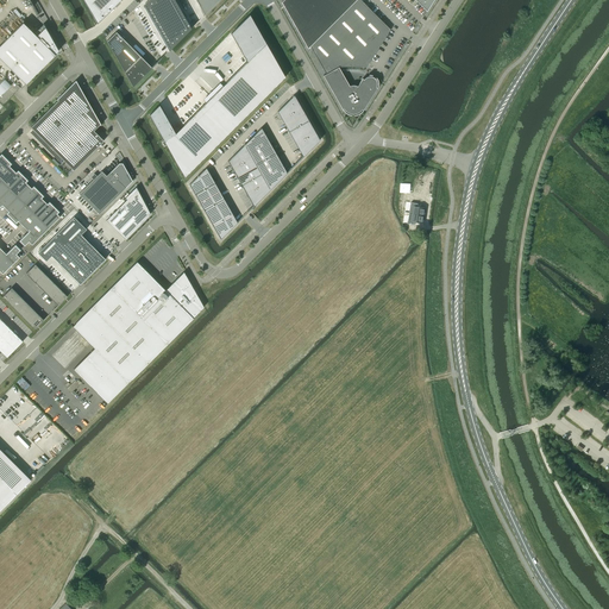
[(83,0),(98,24),(120,0),(83,0)]
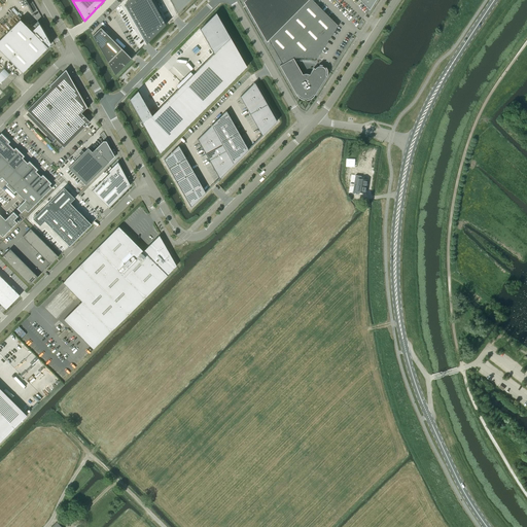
[(128,0),(127,2),(125,4),(147,43),(148,41),(165,25),(150,0),(128,0)]
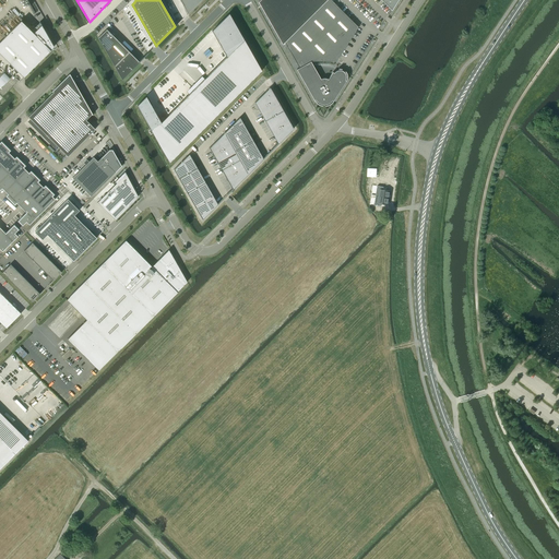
[(179,0),(188,14),(201,0),(179,0)]
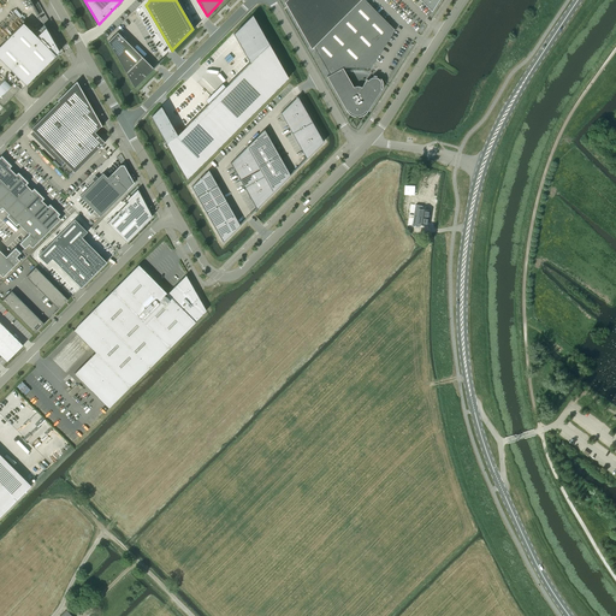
[(395,30),(365,0),(286,0),(285,3),(312,49),(314,47),(330,75),(327,77),(347,111),(348,110),(349,112),(351,114),(354,116),(357,116),(360,116),(362,114),(365,112),(366,111),(367,111),(381,89),(380,88),(381,86),(381,83),(380,81),(379,80),(377,78),(374,77),(372,77),(369,78),(368,81),(367,80),(361,87),(359,87),(356,87),(354,87),(343,69),(343,67),(371,67),(395,30)]
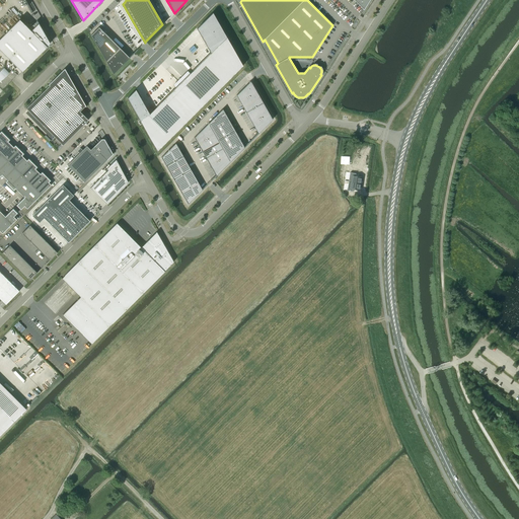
[(354,0),(364,9),(369,0),(354,0)]
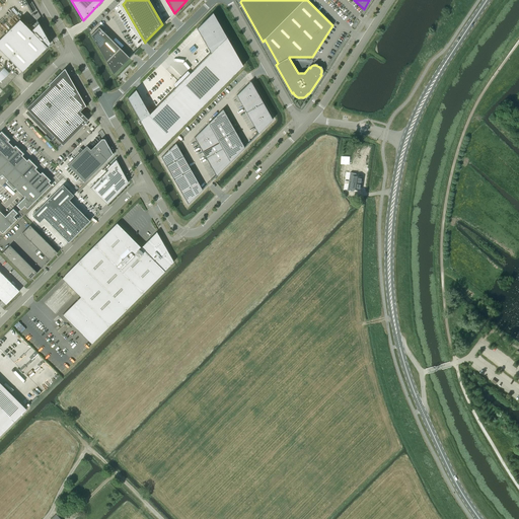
[(136,89),(127,98),(157,151),(242,66),(226,36),(213,12),(197,28),(210,53),(149,114),(136,89)]
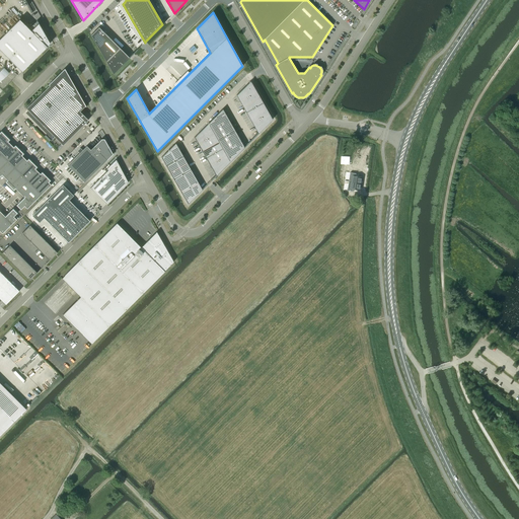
[(19,19),(0,39),(0,50),(22,72),(22,71),(47,47),(50,43),(49,41),(39,23),(36,21),(29,28),(26,26),(19,19)]
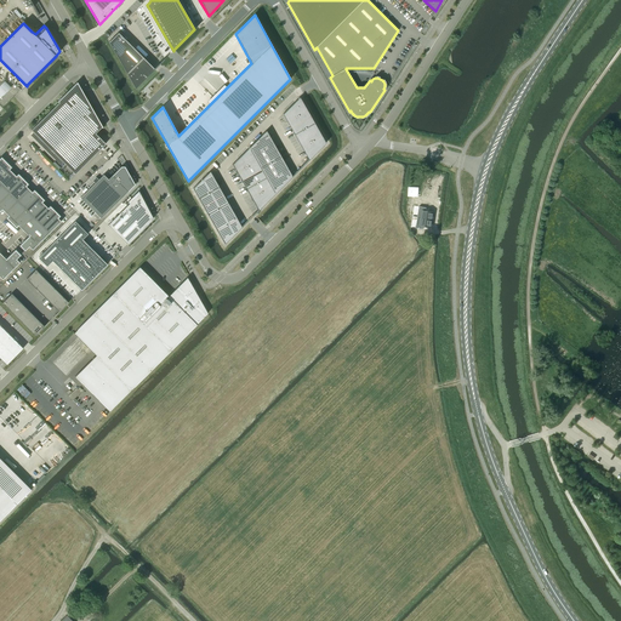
[(119,33),(109,41),(136,89),(155,69),(154,68),(119,33)]
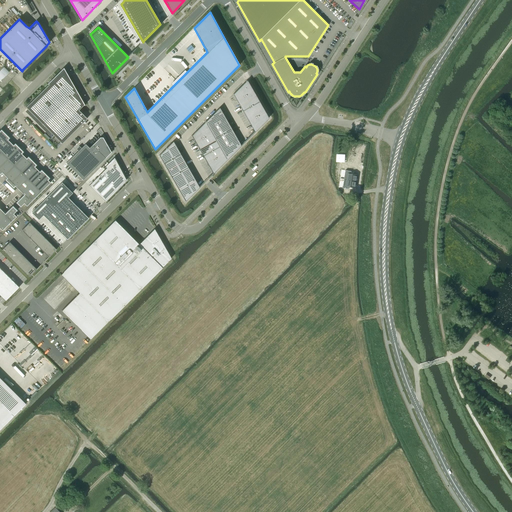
[(62,143),(82,123),(87,118),(79,110),(84,104),(69,76),(67,77),(61,70),(48,83),(49,84),(26,107),(62,143)]
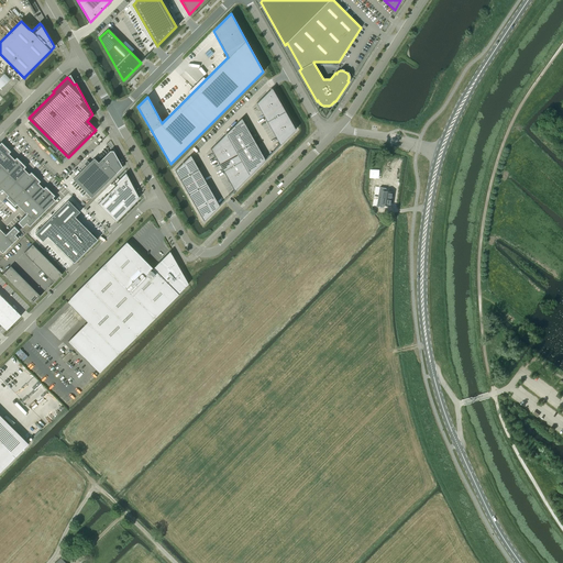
[(272,88),(256,103),(261,110),(278,100),(272,88)]
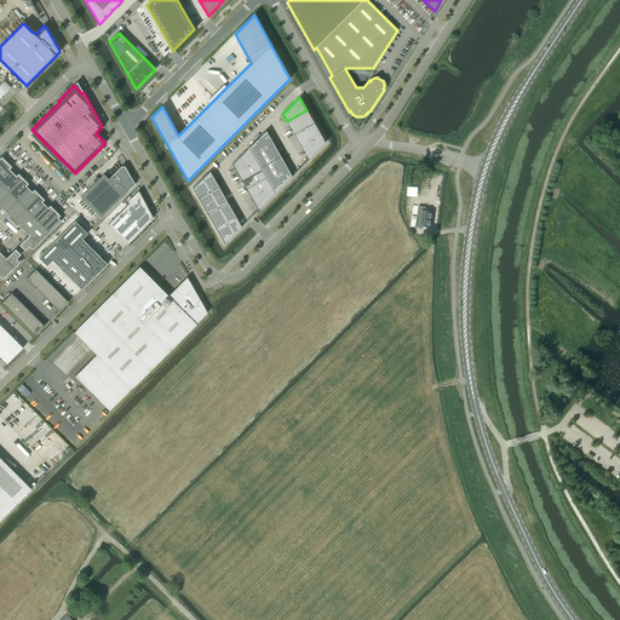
[(306,110),(287,121),(291,127),(310,116),(306,110)]
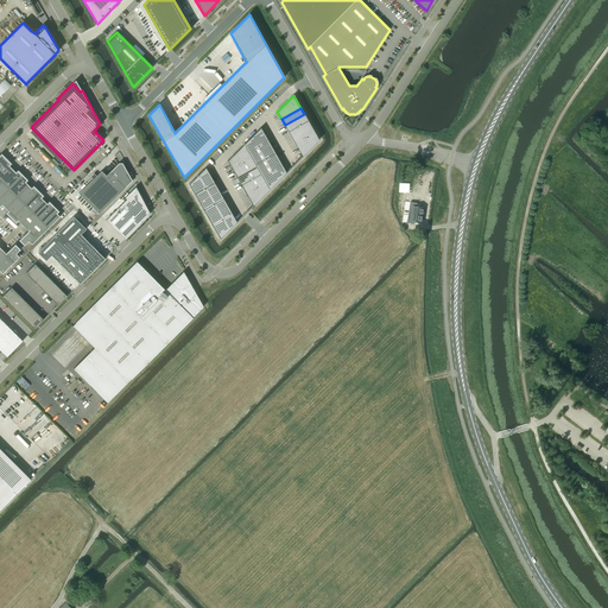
[(304,114),(285,125),(289,132),(308,120),(304,114)]
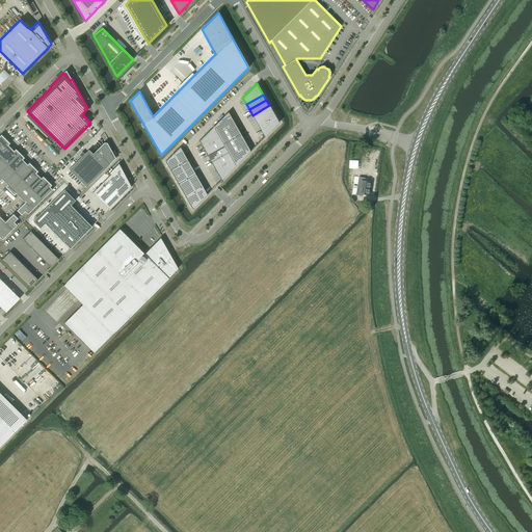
[(269,105),(253,115),(256,121),(272,110),(269,105)]
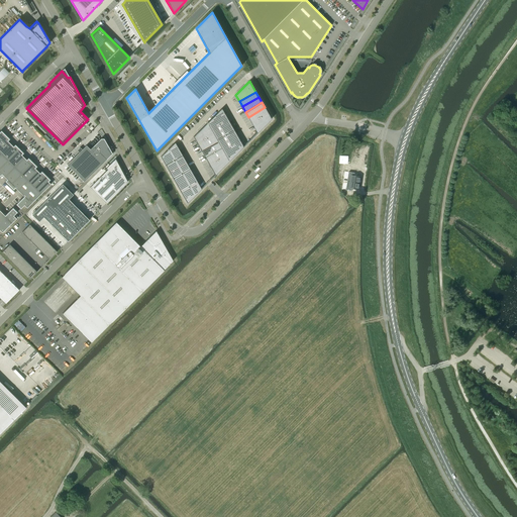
[(265,107),(248,117),(251,122),(268,113),(265,107)]
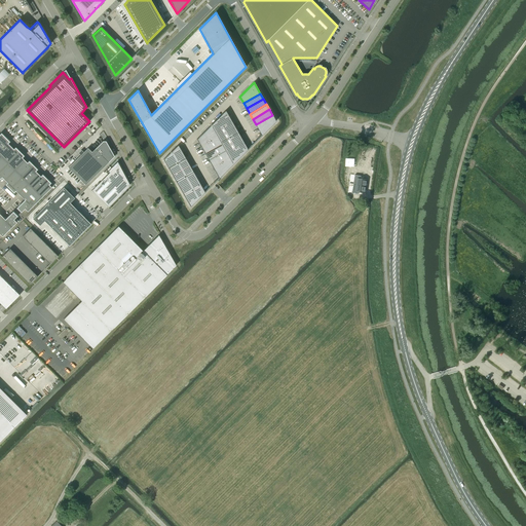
[(226,110),(211,124),(216,133),(232,122),(226,110)]
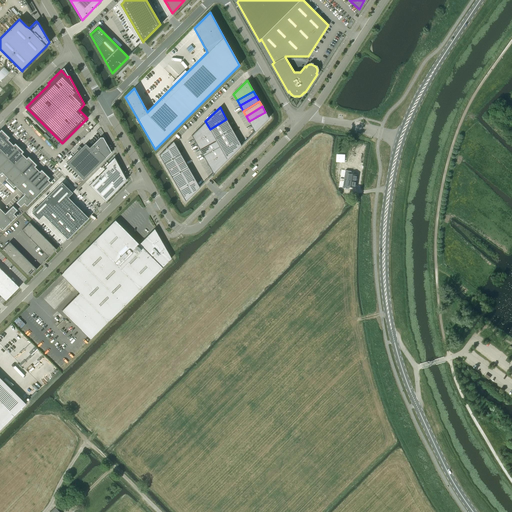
[(265,112),(249,121),(254,131),(255,132),(269,118),(265,112)]
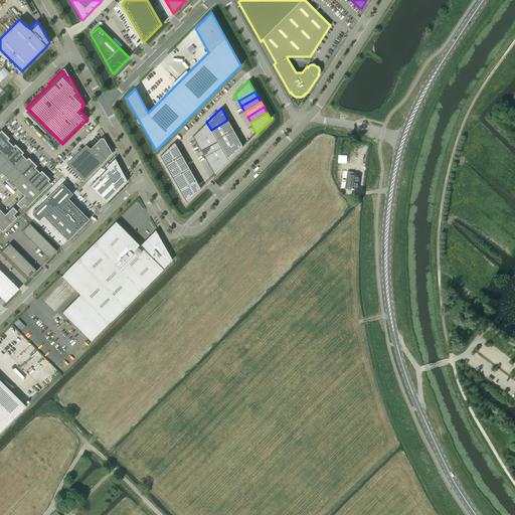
[(227,120),(211,130),(214,135),(230,125),(227,120)]
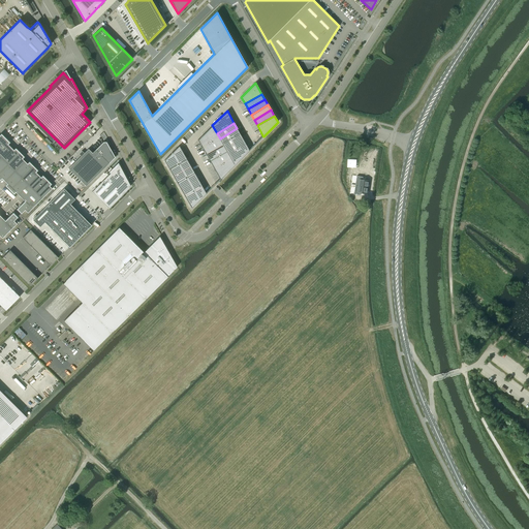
[(212,125),(197,139),(203,148),(220,138),(217,133),(212,125)]
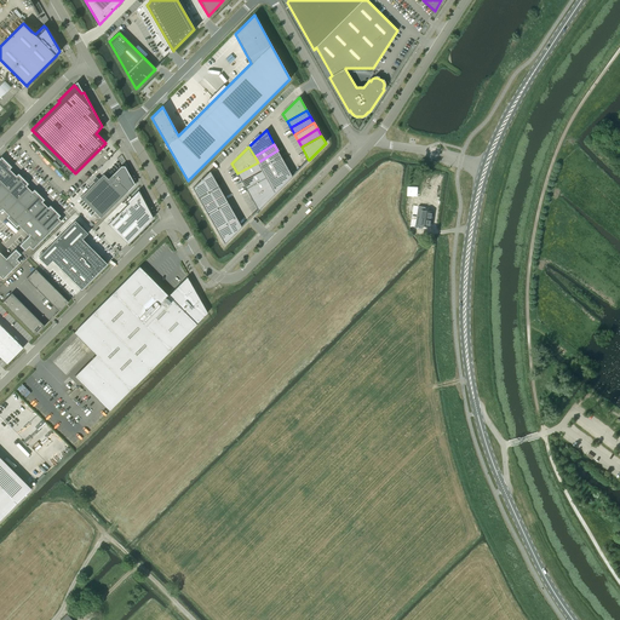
[(277,150),(258,162),(262,168),(281,158),(277,150)]
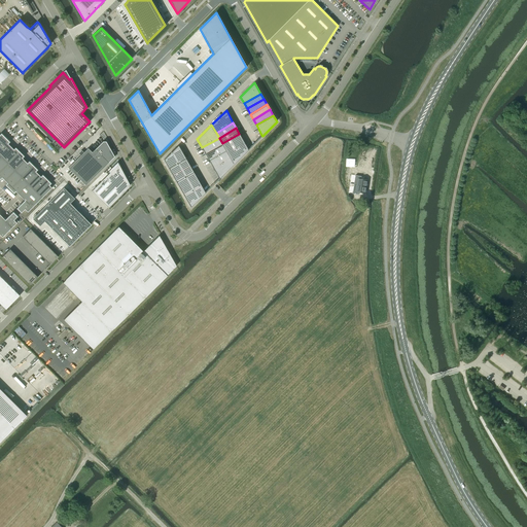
[(42,175),(41,176),(41,177),(36,171),(37,170),(29,162),(28,163),(22,157),(24,155),(15,147),(13,149),(8,143),(9,142),(1,134),(0,134),(0,178),(0,179),(2,177),(7,183),(6,184),(14,192),(15,191),(25,201),(18,208),(22,212),(25,209),(28,212),(51,187),(49,184),(50,183),(42,175)]
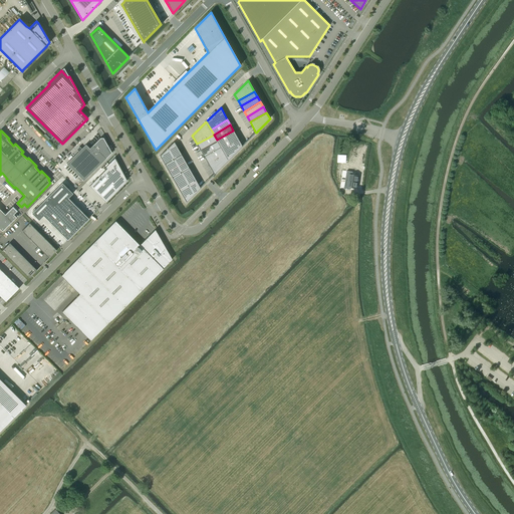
[(233,131),(217,140),(217,141),(220,146),(236,136),(233,131)]
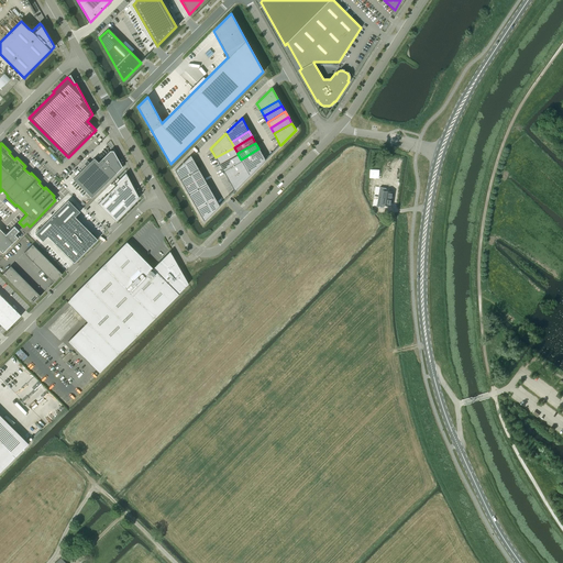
[(234,147),(216,157),(220,165),(238,154),(238,153),(234,147)]
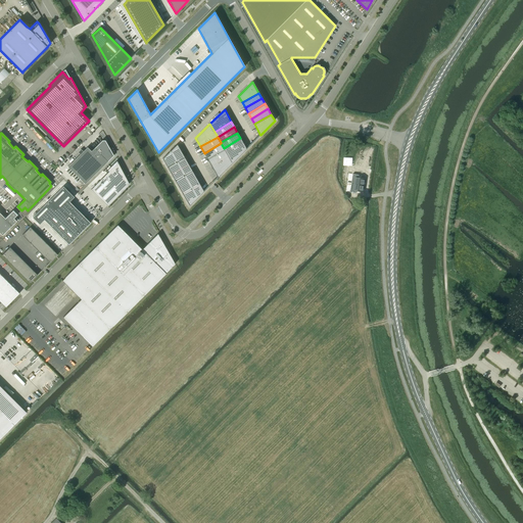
[(240,138),(224,148),(225,150),(227,153),(243,143),(240,138)]
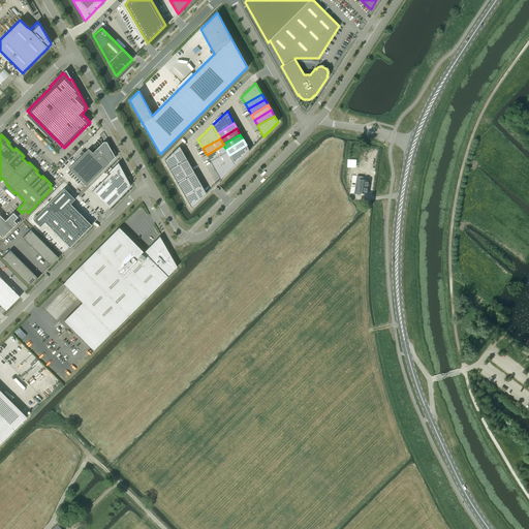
[(88,149),(68,168),(86,186),(115,157),(106,142),(103,142),(92,153),(88,149)]
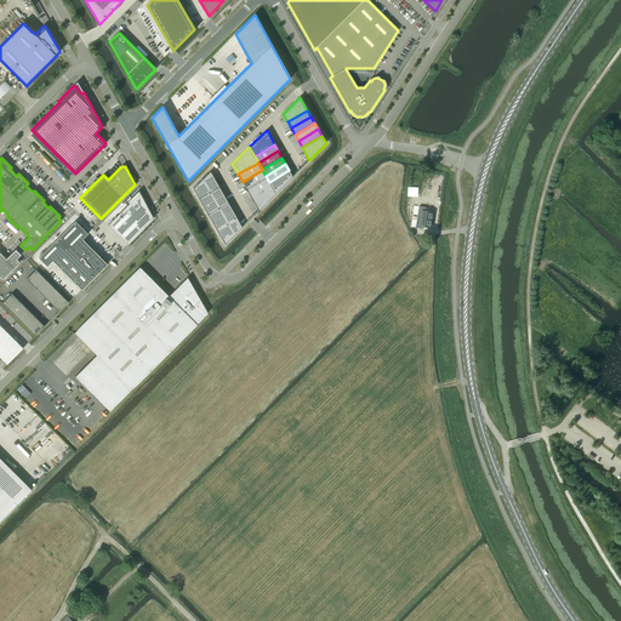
[(262,170),(243,182),(246,189),(267,178),(266,176),(262,170)]
